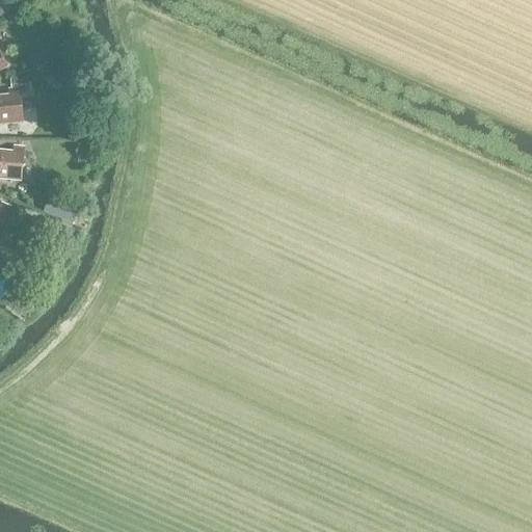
[(75,43),(31,58),(35,71),(79,55),(75,43)]
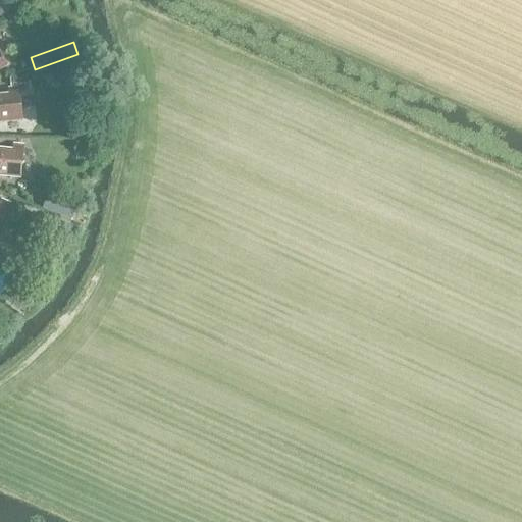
[(29,73),(11,73),(11,85),(29,85),(29,73)]
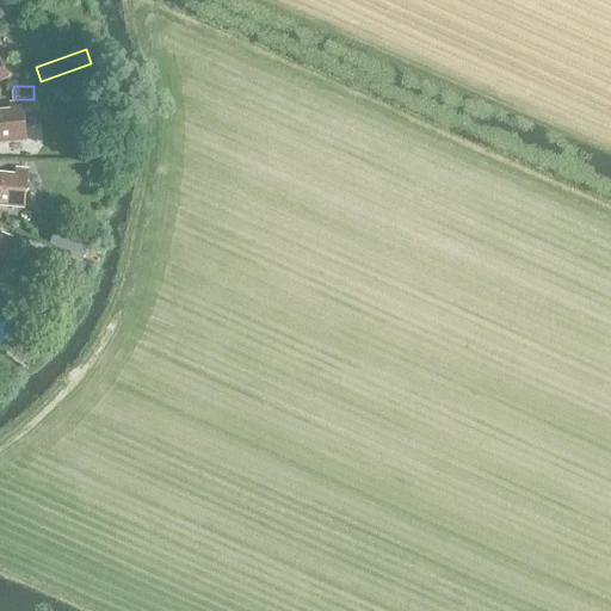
[(22,102),(11,103),(11,110),(0,110),(0,141),(26,139),(22,102)]
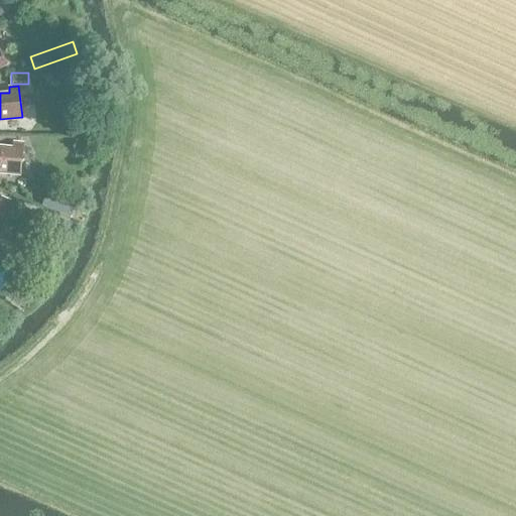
[(13,148),(0,146),(0,172),(20,174),(23,143),(13,142),(13,148)]
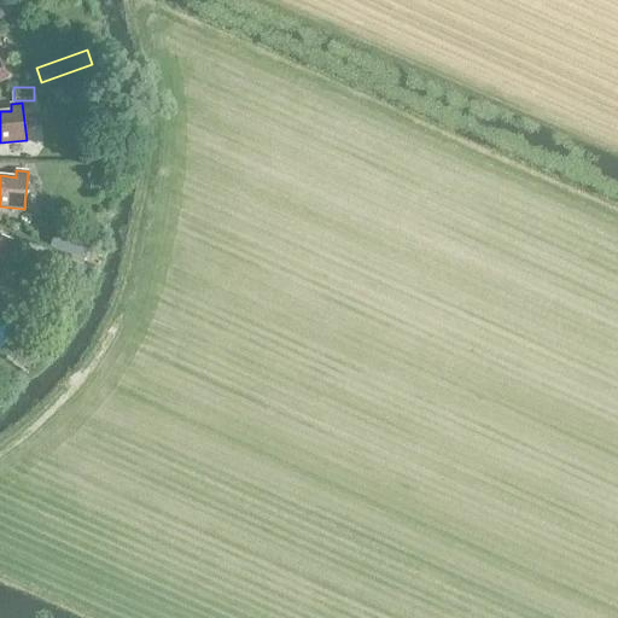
[(58,226),(50,246),(71,256),(70,261),(82,266),(93,239),(58,226)]
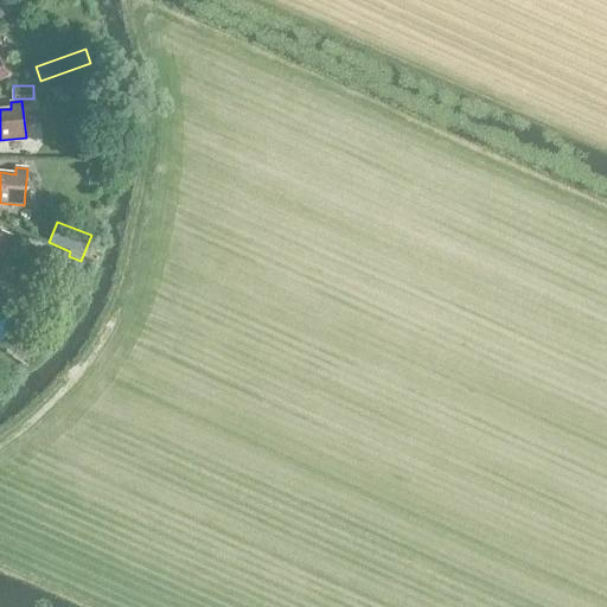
[(0,266),(12,236),(1,231),(0,235),(0,266)]
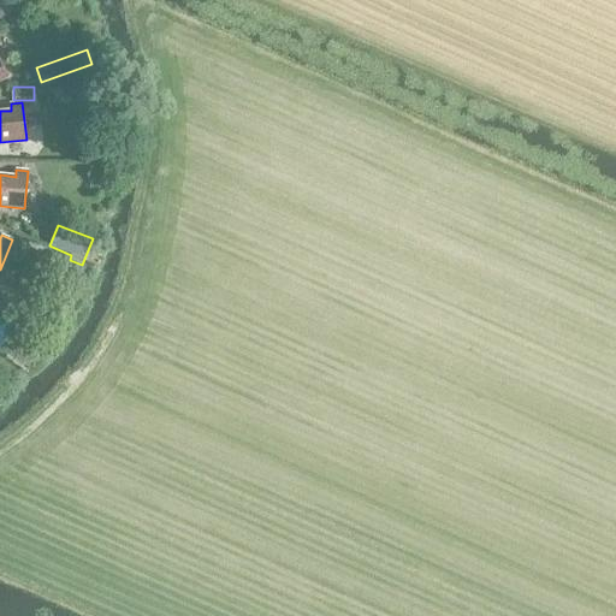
[(76,289),(86,267),(55,256),(47,277),(76,289)]
